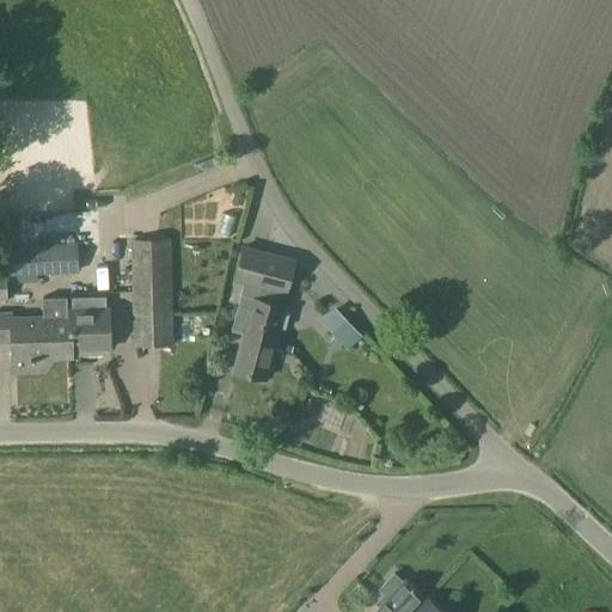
[(78,275),(75,246),(1,251),(0,224),(0,222),(0,300),(7,300),(6,277),(78,275)]
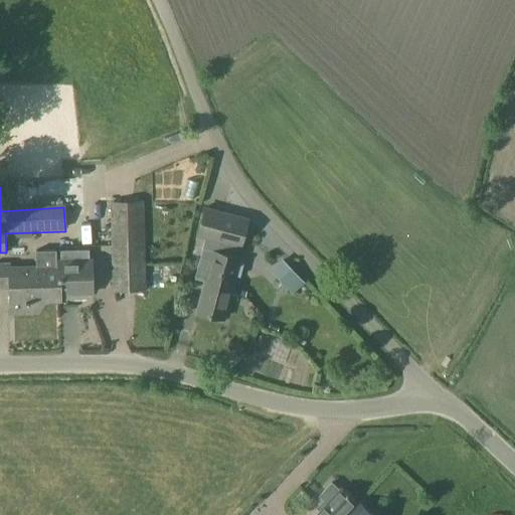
[(69,205),(69,189),(21,191),(22,206),(69,205)]
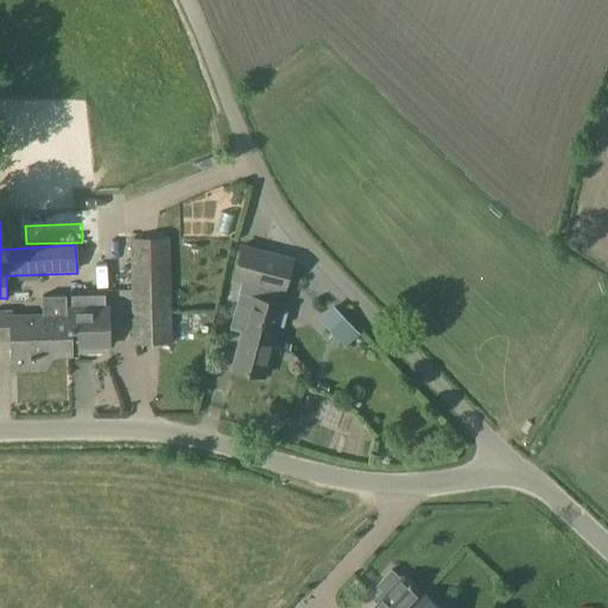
[(132,346),(172,344),(170,238),(130,239),(132,346)]
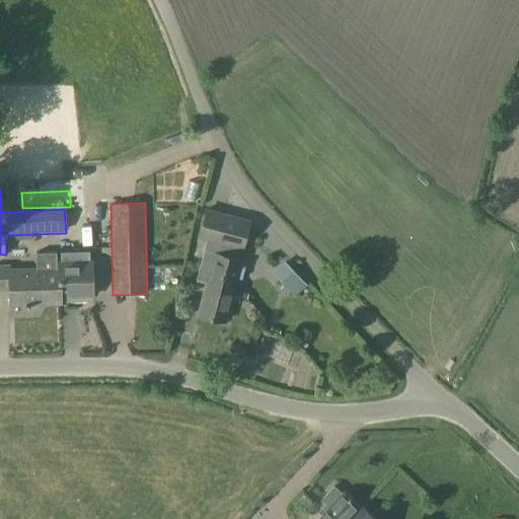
[(249,222),(206,210),(199,238),(207,240),(197,280),(207,283),(199,314),(225,321),(237,278),(241,279),(244,265),(240,264),(241,261),(234,258),(237,248),(242,249),(249,222)]
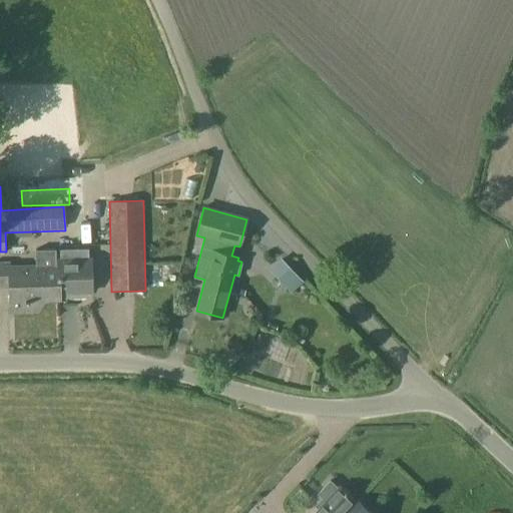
[(59,258),(59,264),(0,264),(0,287),(11,287),(11,301),(59,300),(59,297),(93,295),(91,255),(59,258)]
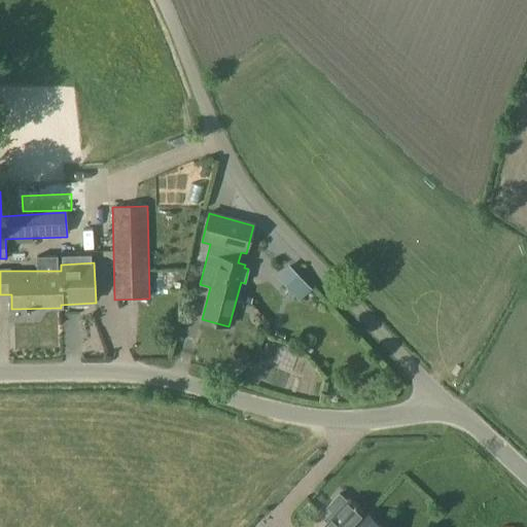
[(355,526),(366,516),(352,503),(351,504),(339,493),(325,507),(330,512),(326,516),(329,519),(321,526),(355,526)]
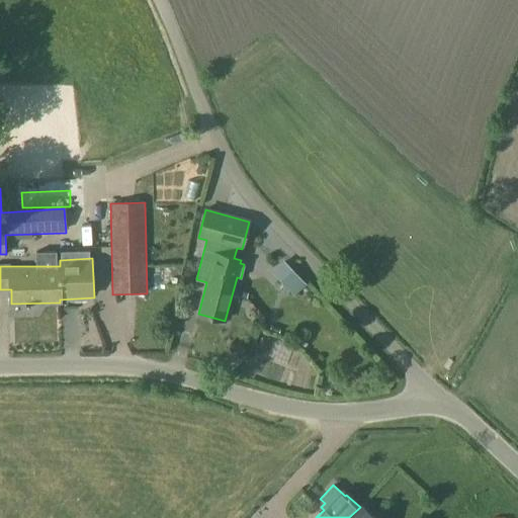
[(372,517),(360,507),(349,517),(372,517)]
